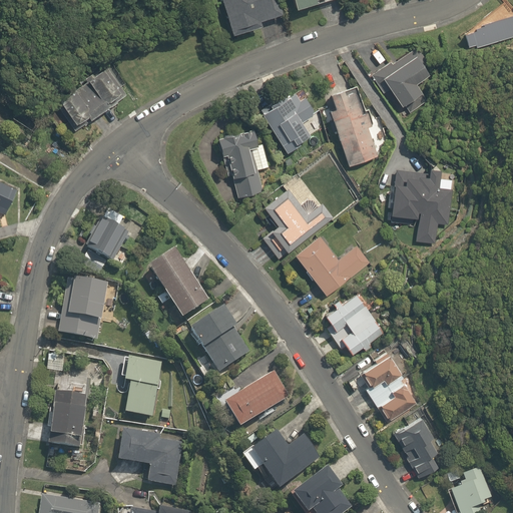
[(221,0),(232,35),(261,26),(260,21),(282,14),(277,0),(221,0)]
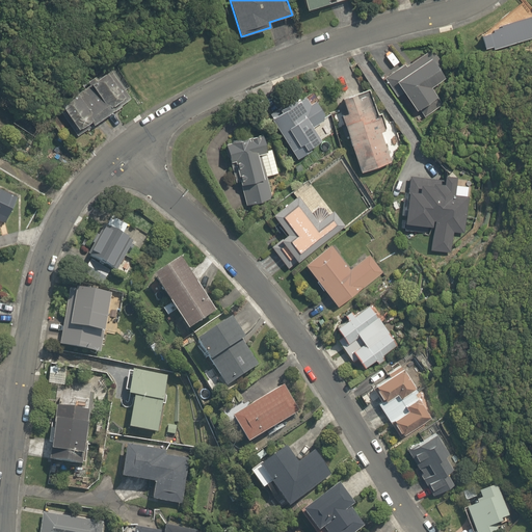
[(302,0),(306,8),(326,2),(325,0),(302,0)]
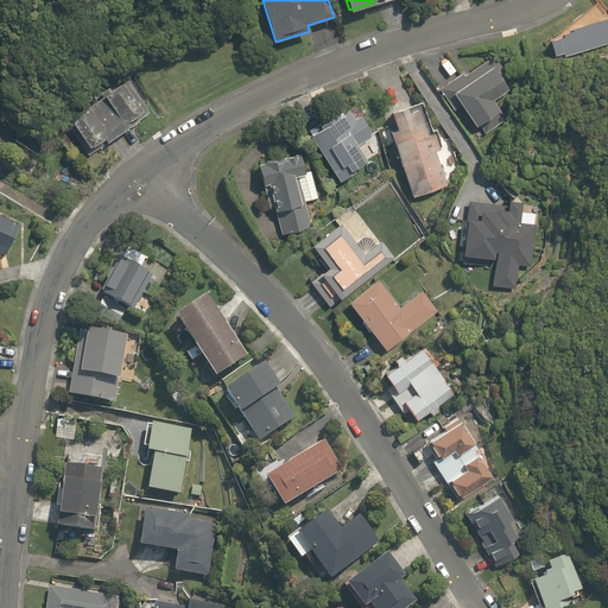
[(479,124),(486,133),(506,119),(492,99),(507,88),(501,78),(506,75),(494,56),(464,76),(462,73),(439,88),(454,109),(461,105),(475,126),(479,124)]
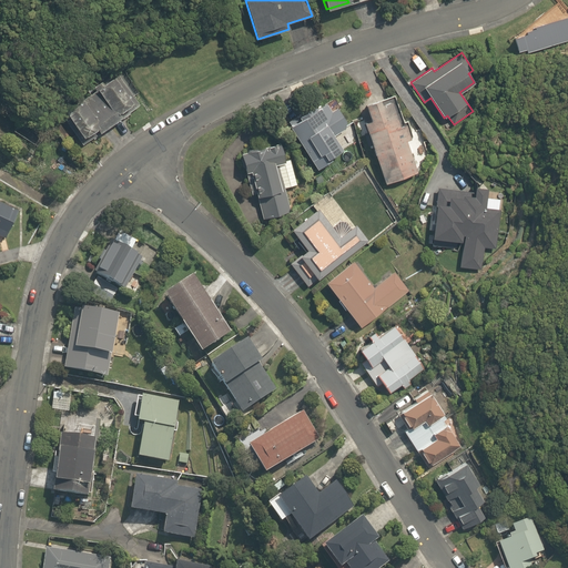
[(62,114),(83,144),(140,104),(119,74),(84,98),(82,95),(74,101),(77,104),(62,114)]
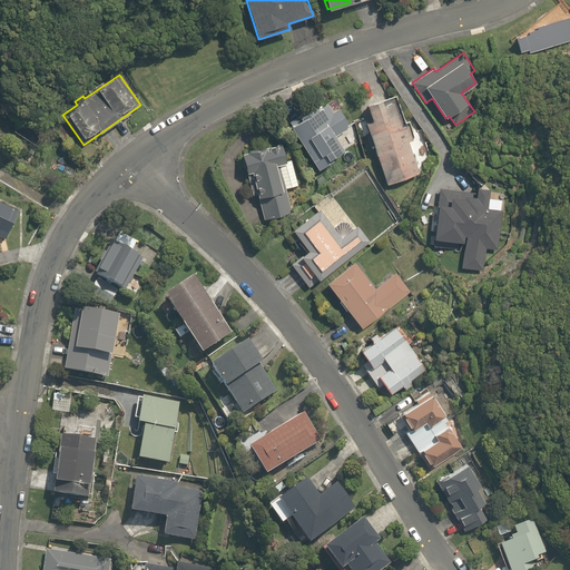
[(377,157),(386,185),(419,173),(408,141),(412,140),(408,125),(401,127),(392,101),(382,105),(381,100),(377,101),(365,106),(371,121),(365,124),(377,157)]
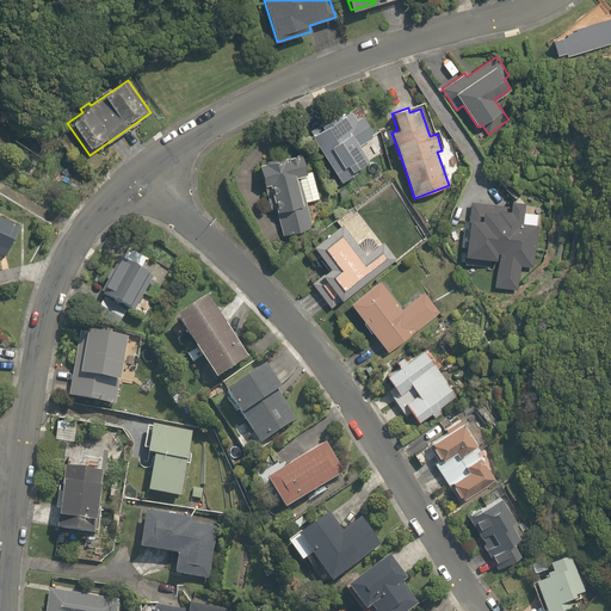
[(310,136),(340,183),(357,172),(355,170),(365,162),(356,148),(370,139),(371,130),(362,117),(357,121),(356,119),(350,111),(340,117),(339,115),(337,116),(335,113),(310,131),(313,135),(310,136)]
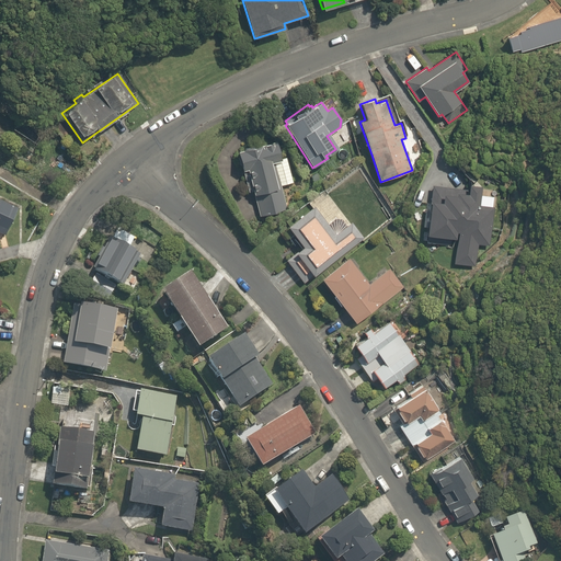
[(253,191),(260,216),(286,209),(281,186),(293,183),(286,158),(281,159),(275,140),(237,151),(239,156),(238,158),(239,164),(241,165),(249,192),(253,191)]
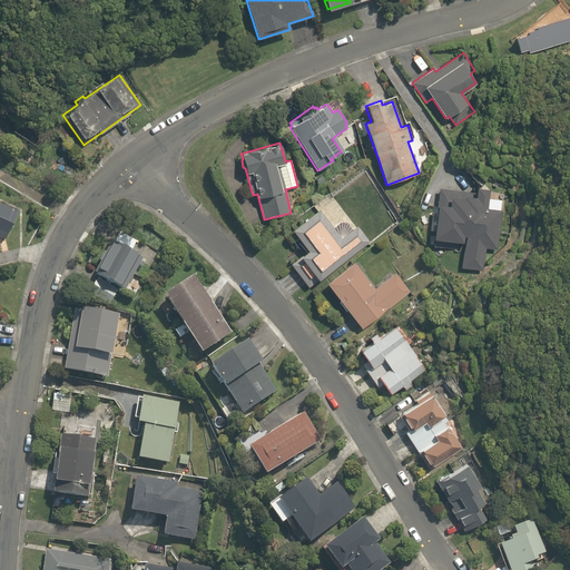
[(461,267),(482,271),(485,248),(497,249),(502,210),(488,208),(490,189),(477,187),(477,193),(439,188),(433,238),(462,242),(461,267)]
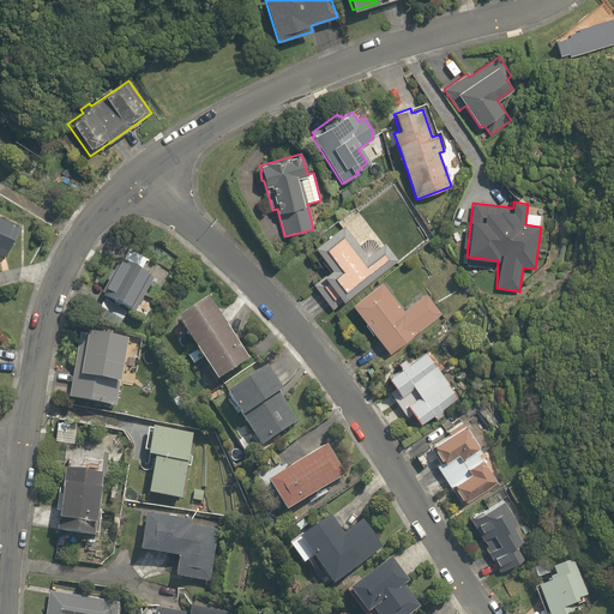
[(0,253),(6,257),(20,226),(0,216),(0,253)]
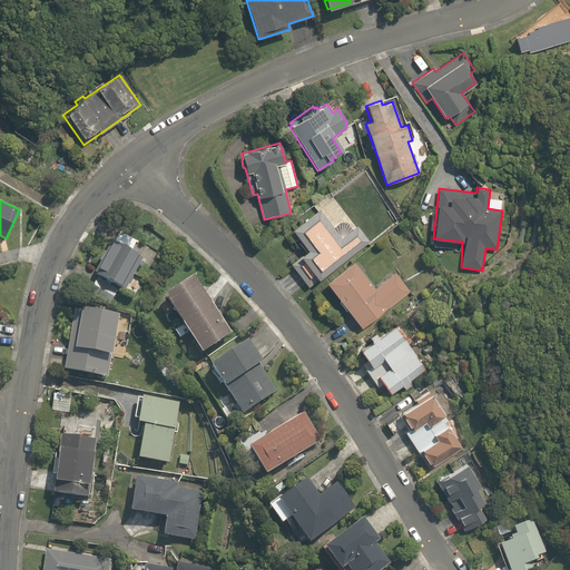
[(311,291),(371,243),(340,204),(327,214),(322,207),(294,231),(307,247),(287,263),(311,291)]
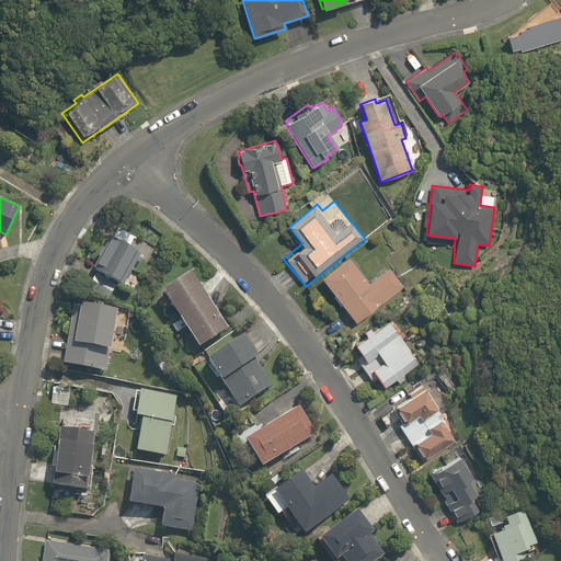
[(93,268),(123,285),(140,254),(129,248),(135,238),(118,228),(113,239),(110,238),(93,268)]
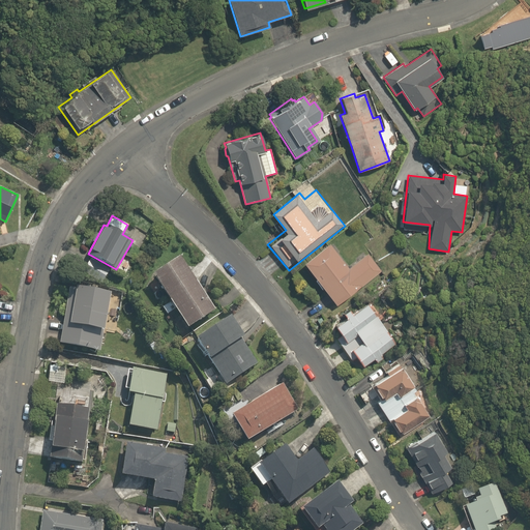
[(332,245),(306,263),(339,307),(384,274),(369,253),(348,267),(332,245)]
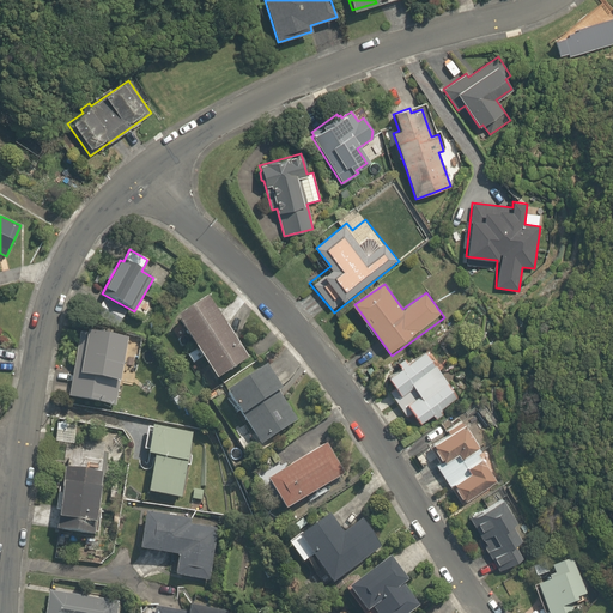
[(175,319),(217,380),(248,359),(206,297),(175,319)]
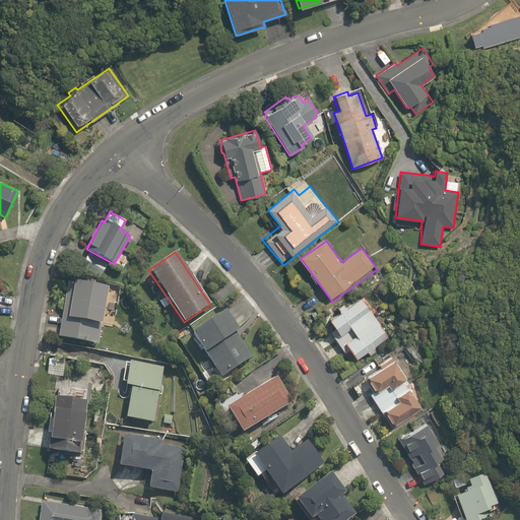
[(81,267),(99,277),(107,264),(89,253),(81,267)]
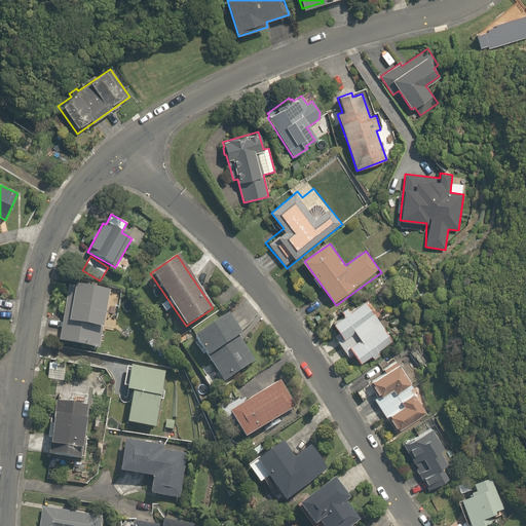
[(59,341),(100,348),(110,293),(69,286),(59,341)]
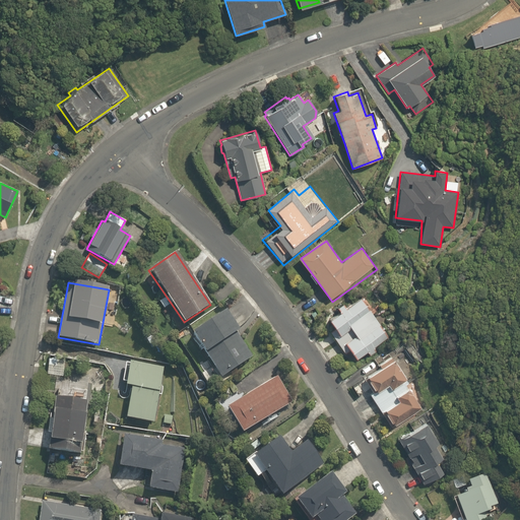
[(358,363),(391,336),(359,294),(328,318),(339,332),(331,338),(345,355),(349,352),(358,363)]
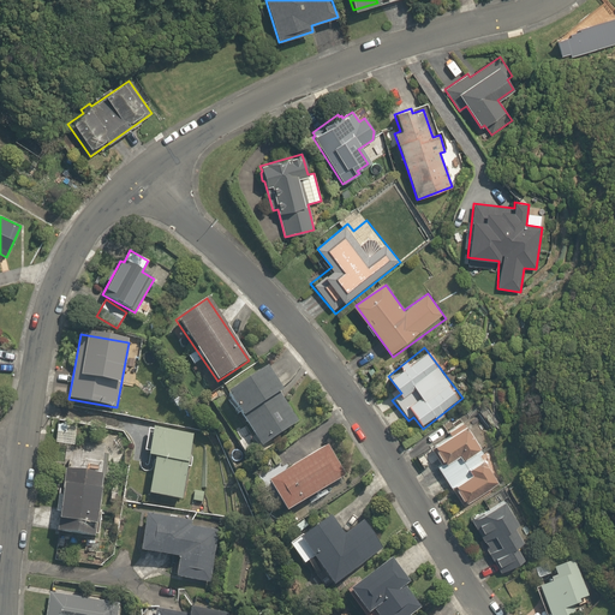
[(195,364),(201,359),(195,352),(189,357),(195,364)]
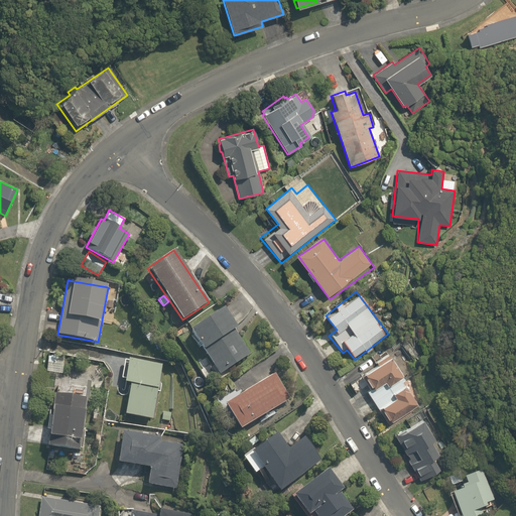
[(251,359),(236,335),(240,332),(226,308),(222,311),(190,331),(220,378),(251,359)]
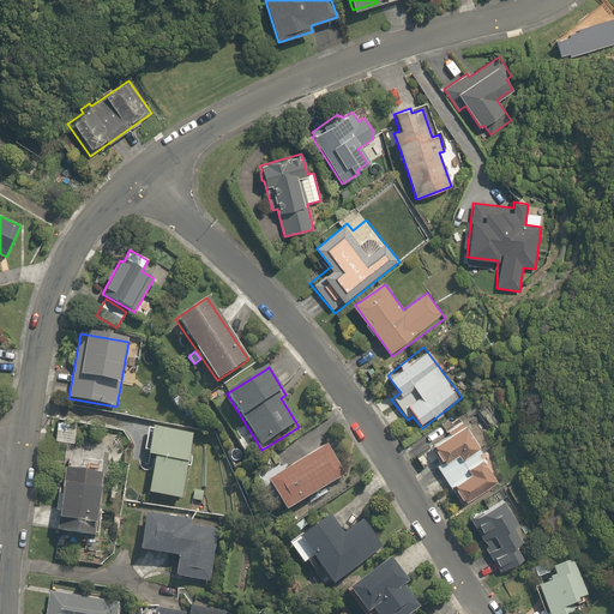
[(445,428),(449,435),(432,445),(443,463),(437,467),(462,507),(500,483),(481,452),(487,449),(469,422),(465,415),(445,428)]
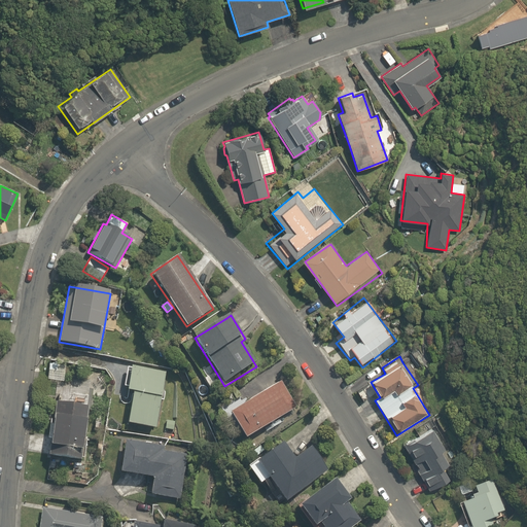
[(51,374),(60,372),(57,362),(49,364),(51,374)]
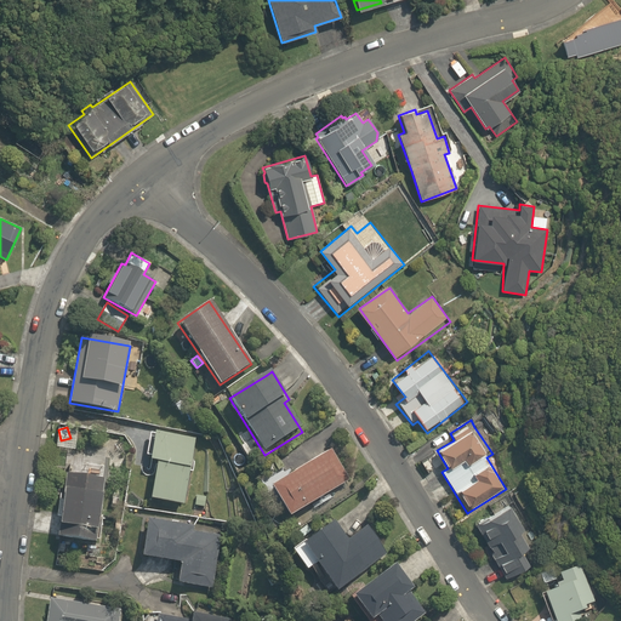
[(149,499),(182,505),(189,468),(194,439),(154,432),(149,461),(157,462),(149,499)]
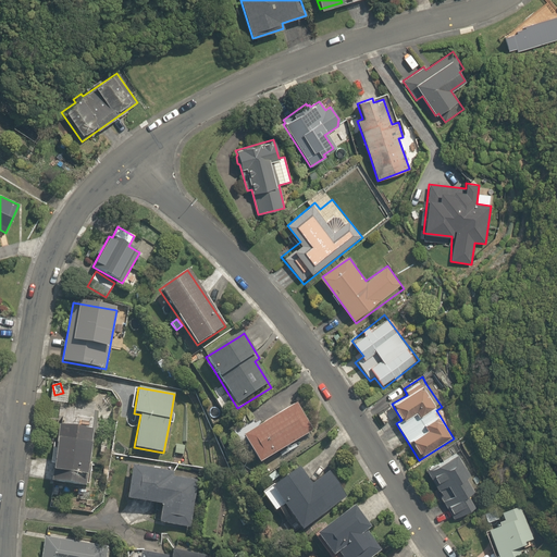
[(259,423),(262,428),(246,438),(264,467),(316,433),(298,405),(295,399),(259,423)]
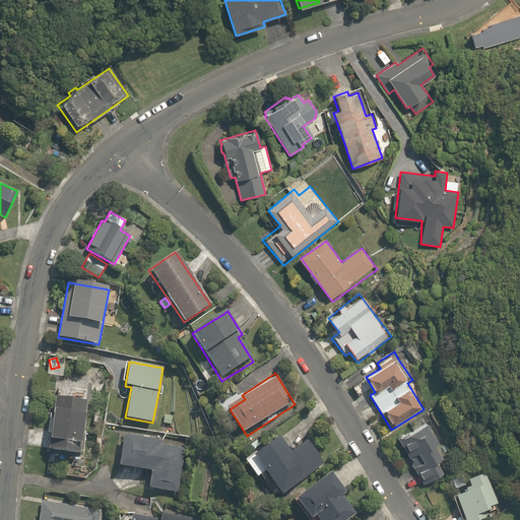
[(48,450),(79,454),(87,401),(56,396),(48,450)]
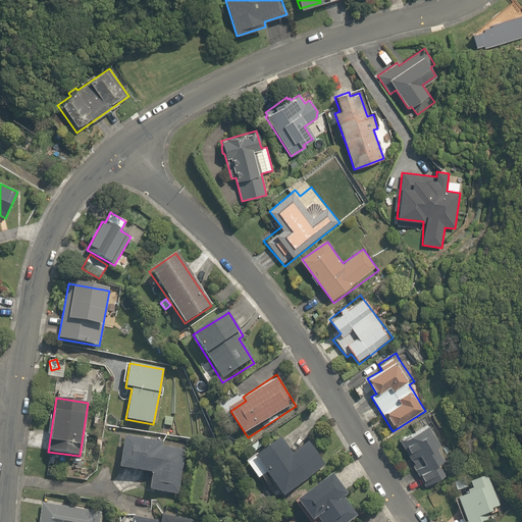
[(172,417),(164,416),(163,424),(171,425),(172,417)]
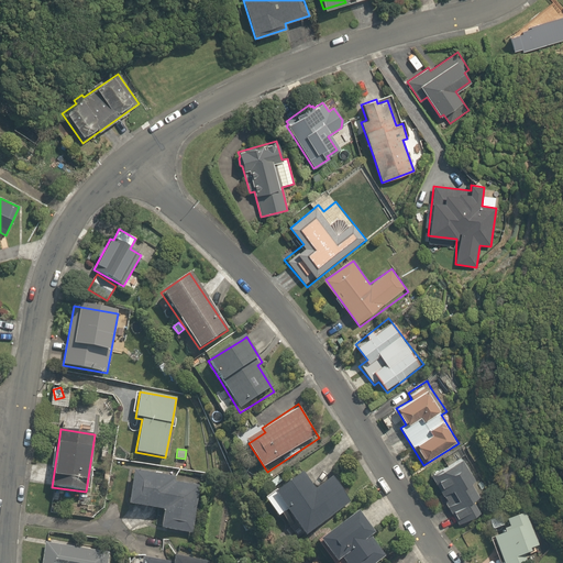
[(496,509),(464,455),(430,475),(462,529),(496,509)]
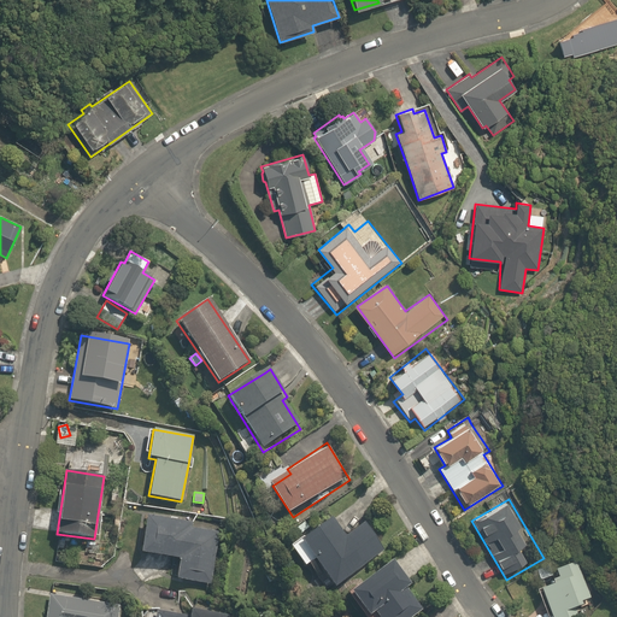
[(176,579),(211,585),(219,532),(192,528),(192,522),(146,516),(141,553),(178,559),(176,579)]
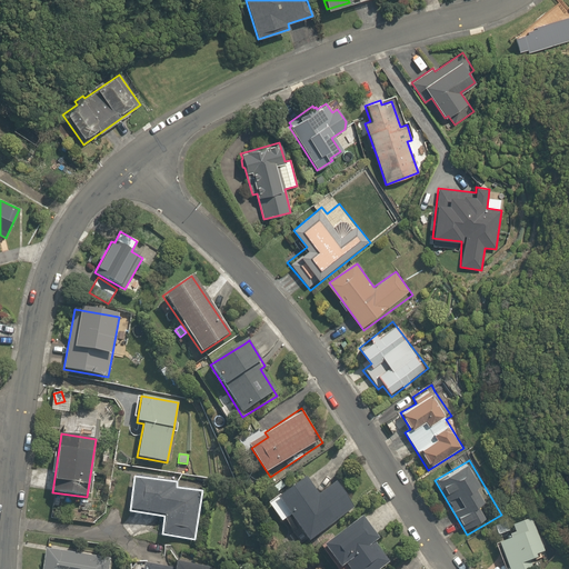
[(309,479),(269,507),(282,527),(292,521),(309,546),(359,512),(339,483),(321,496),(309,479)]
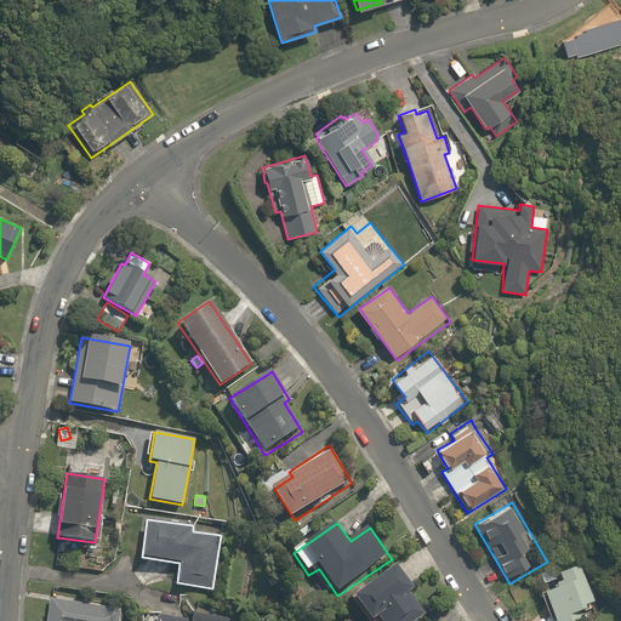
[(421,590),(398,565),(358,602),(374,620),(419,620),(427,614),(412,598),(421,590)]
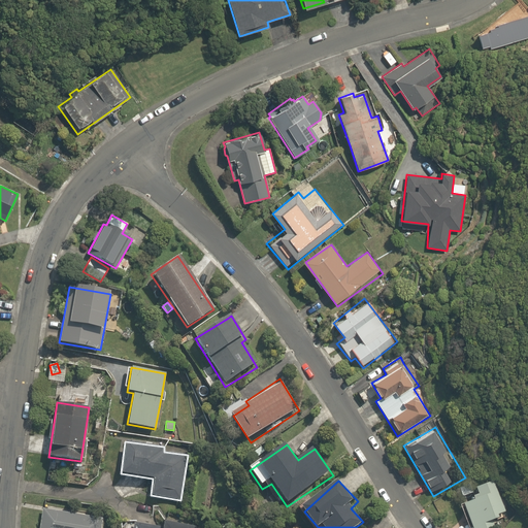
[(498,527),(497,524),(512,519),(498,481),(476,489),(480,496),(473,498),(475,504),(465,507),(471,527),(498,527)]
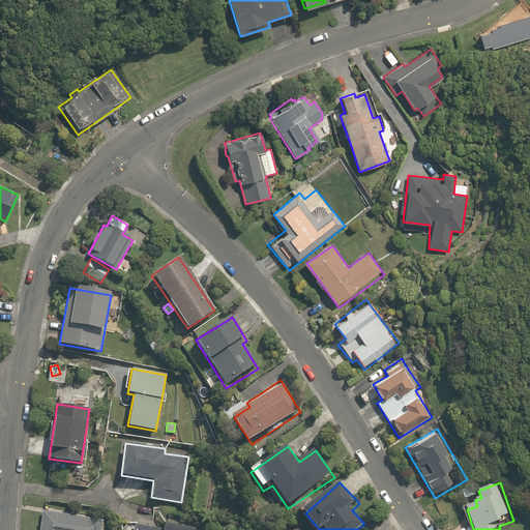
[(100,529),(102,521),(42,510),(39,529),(100,529)]
